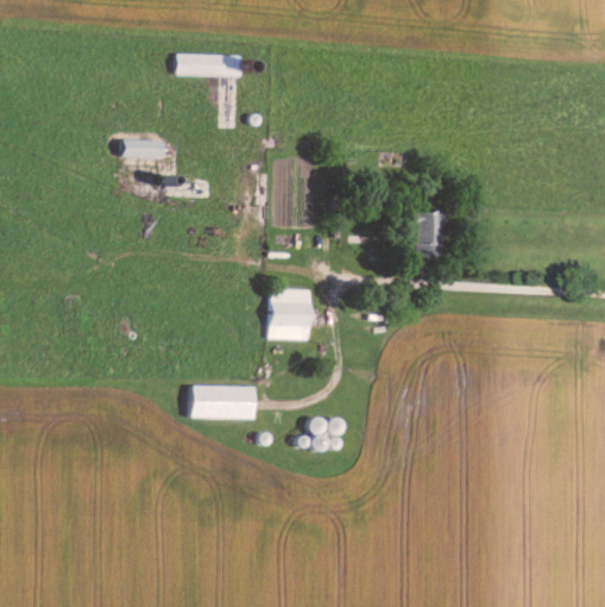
[(241,55),(176,54),(176,74),(240,76),(241,55)]
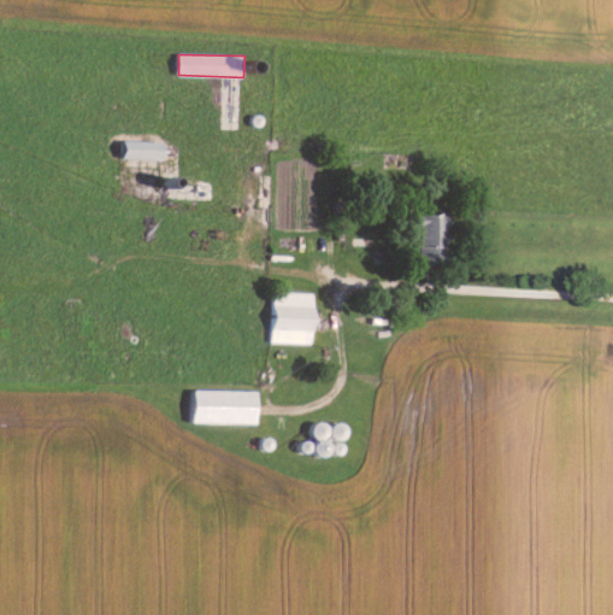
[(165,141),(124,140),(124,159),(164,160),(165,141)]
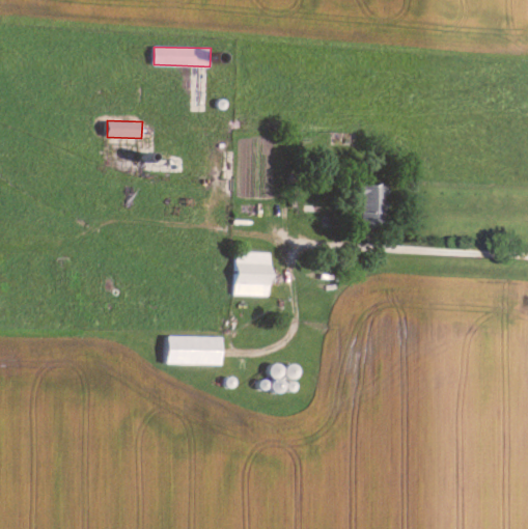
[(388,225),(387,184),(359,185),(359,195),(363,195),(364,225),(388,225)]
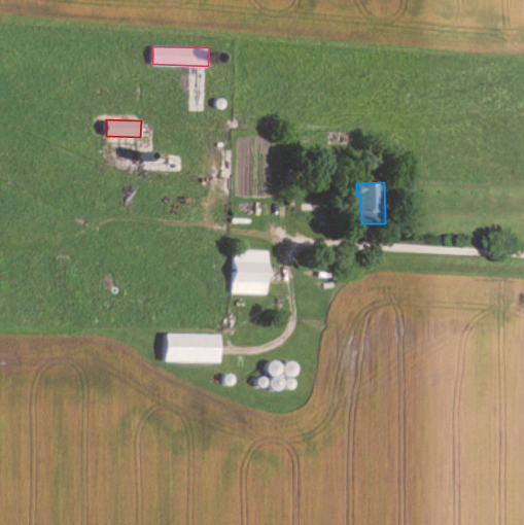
[(270,250),(234,249),(234,293),(270,294),(270,250)]
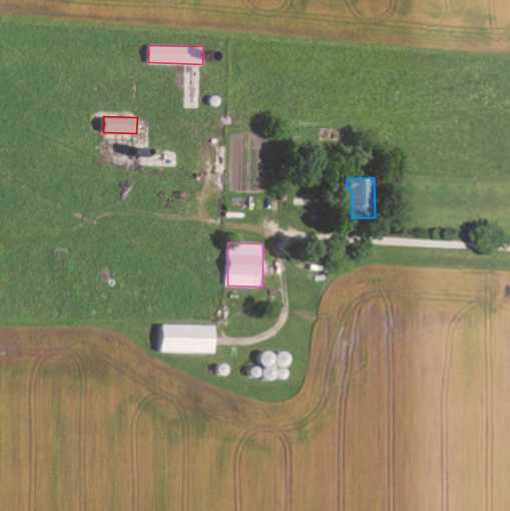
[(215,326),(162,325),(161,352),(215,353),(215,326)]
